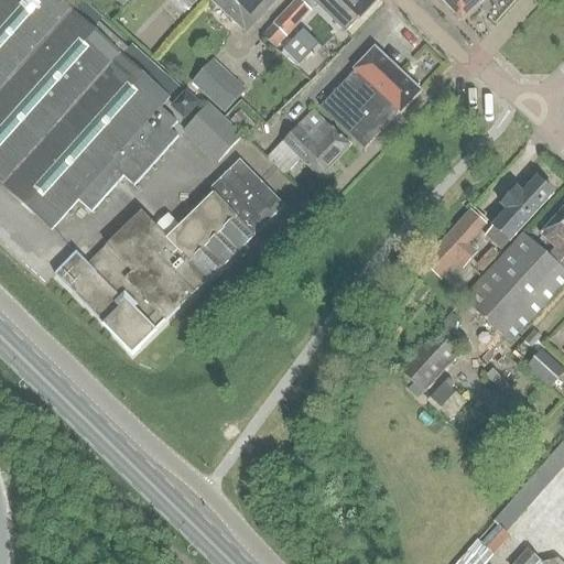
[(0,0),(0,183),(52,229),(78,198),(91,210),(123,175),(134,184),(177,136),(172,130),(177,122),(161,108),(170,98),(121,56),(128,49),(98,22),(93,29),(60,0),(0,0)]
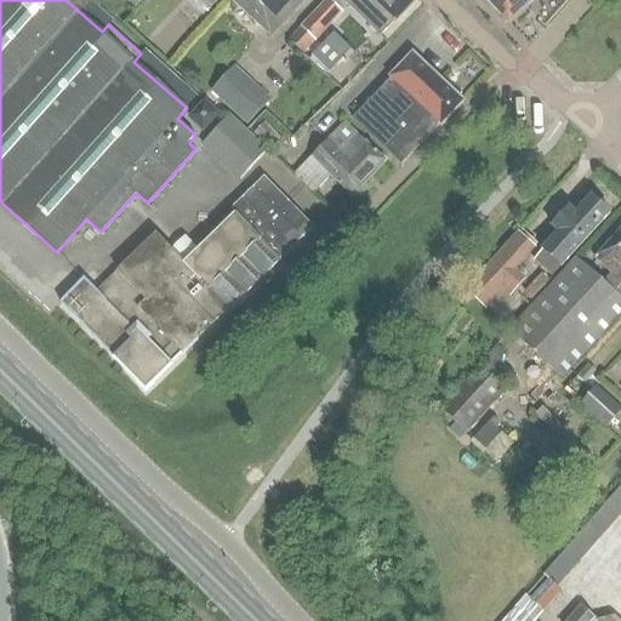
[(303,0),(233,0),(271,35),(303,0)]
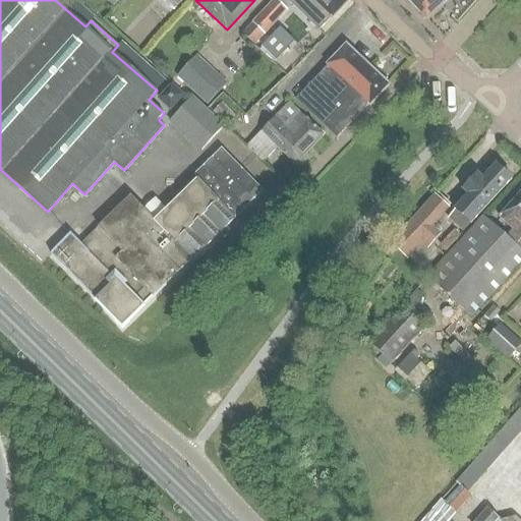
[(275,0),(252,23),(242,34),(253,45),(287,11),(275,0)]
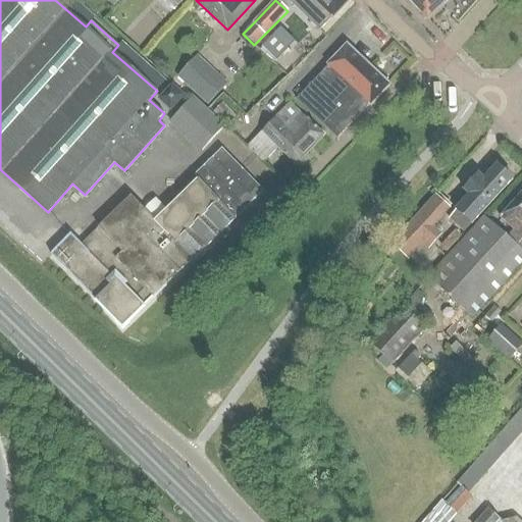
[(289,0),(318,31),(330,18),(330,19),(350,0),(289,0)]
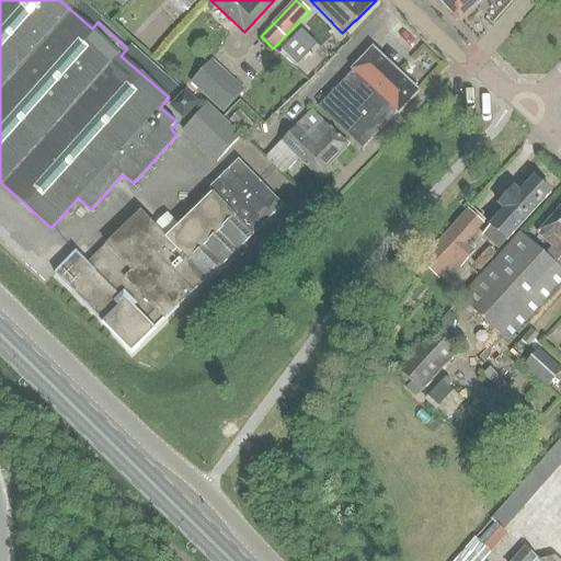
[(438,0),(459,21),(480,0),(438,0)]
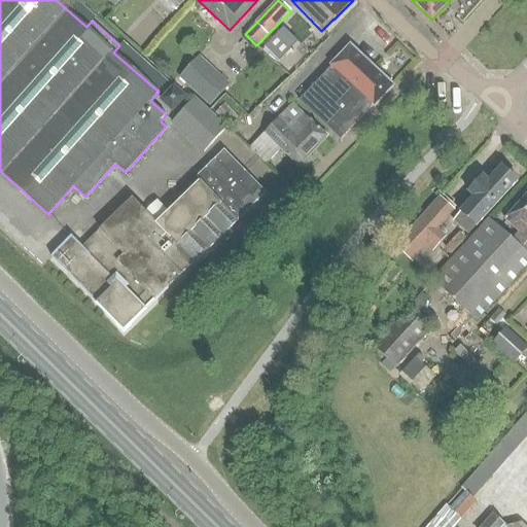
[(264,47),(278,62),(289,49),(276,35),(264,47)]
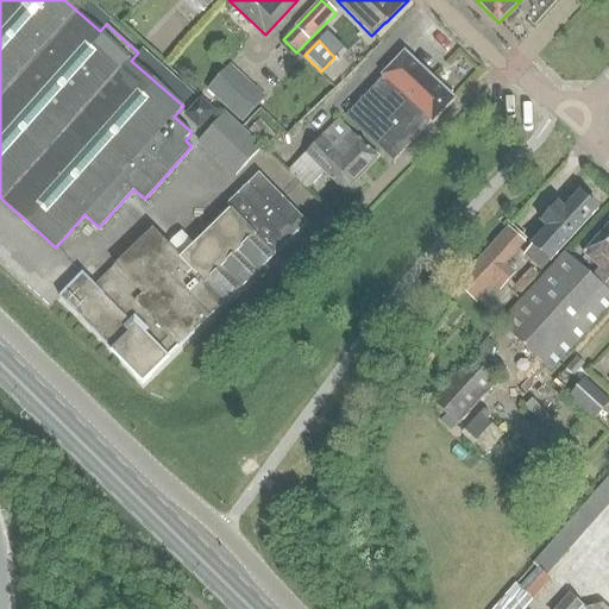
[(384,79),(347,118),(394,162),(432,121),(433,124),(454,101),(406,54),(383,77),(384,79)]
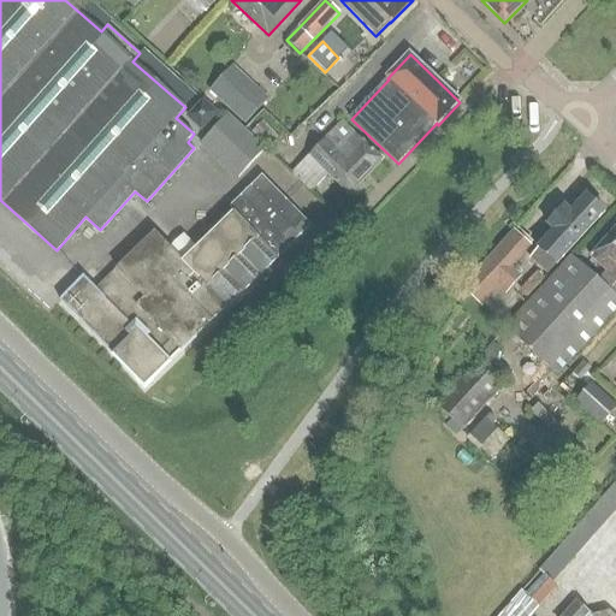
[(246,125),(270,99),(232,65),(208,92),(246,125)]
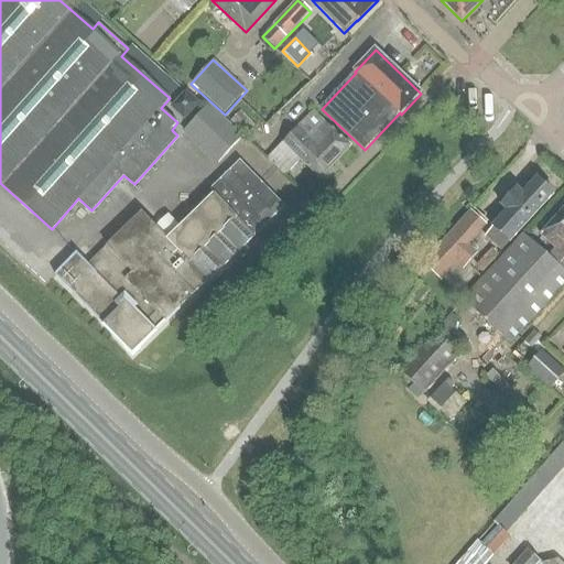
[(186,115),(199,101),(188,90),(175,105),(186,115)]
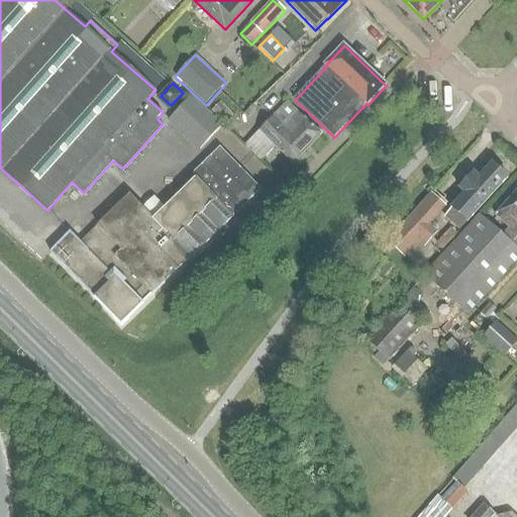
[(223,124),(193,95),(170,119),(200,147),(223,124)]
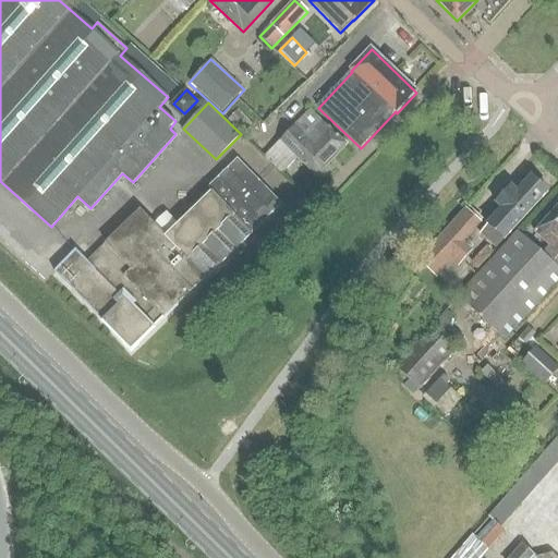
[(317,176),(347,145),(310,110),(280,141),(317,176)]
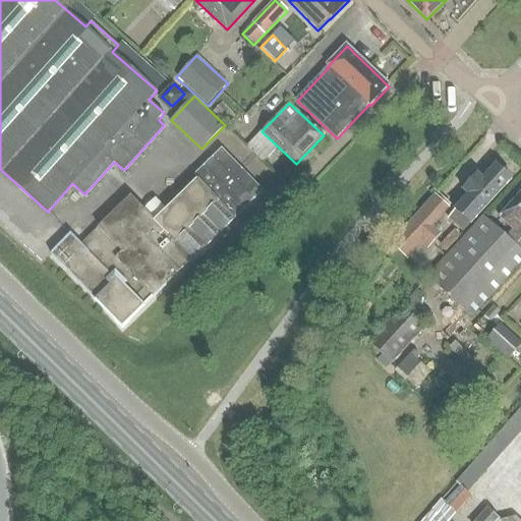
[(80,243),(71,234),(52,253),(110,311),(125,326),(140,310),(235,218),(266,189),(223,151),(195,175),(198,179),(153,219),(130,196),(80,243)]
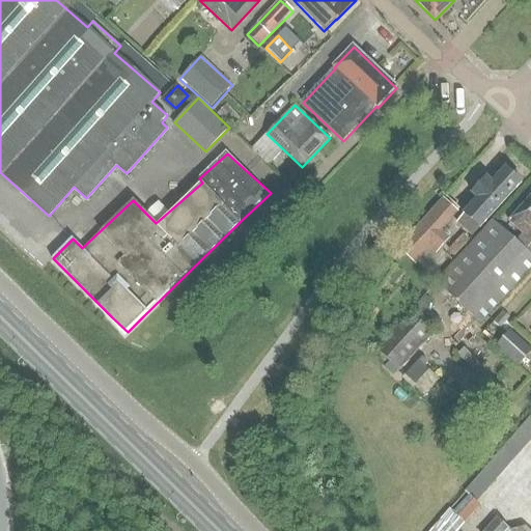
[(493,184),(488,178),(473,195),(478,200),(456,223),(471,236),(522,184),(506,169),(493,184)]
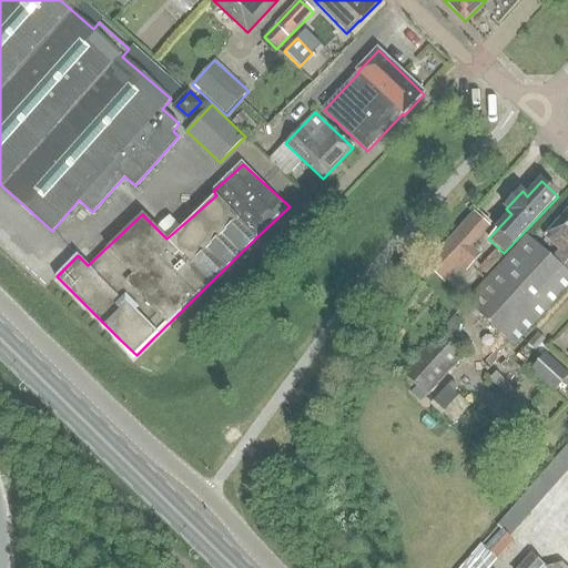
[(567,285),(567,211),(544,237),(559,251),(551,259),(528,237),(468,303),(513,345),(567,285)]
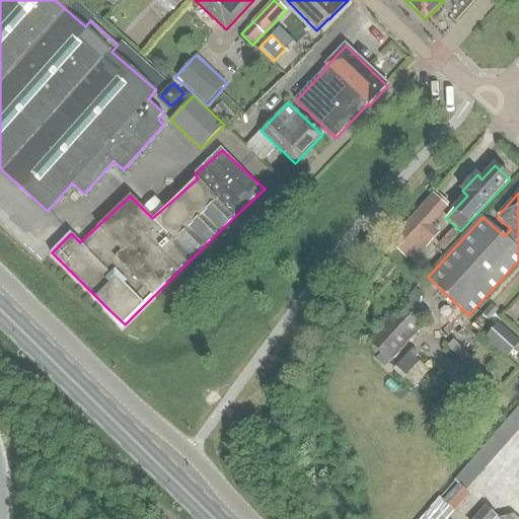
[(450,211),(432,195),(387,241),(406,260),(421,244),(426,249),(439,235),(433,229),(450,211)]
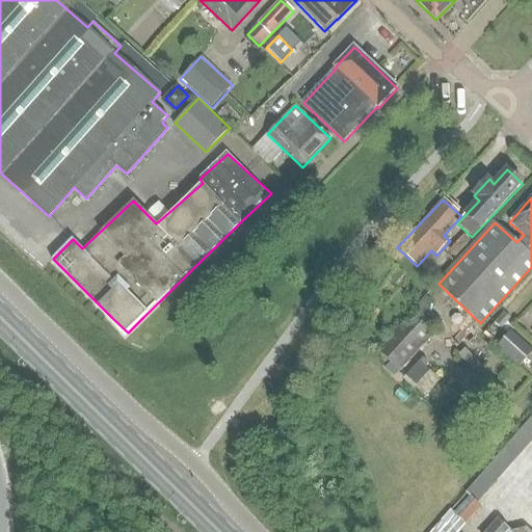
[(435,335),(417,317),(413,315),(409,317),(378,351),(400,372),(435,335)]
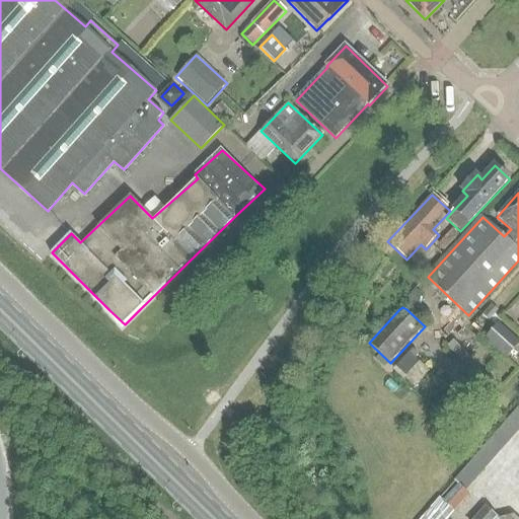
[(486,339),(507,358),(518,345),(518,344),(499,324),(486,339)]
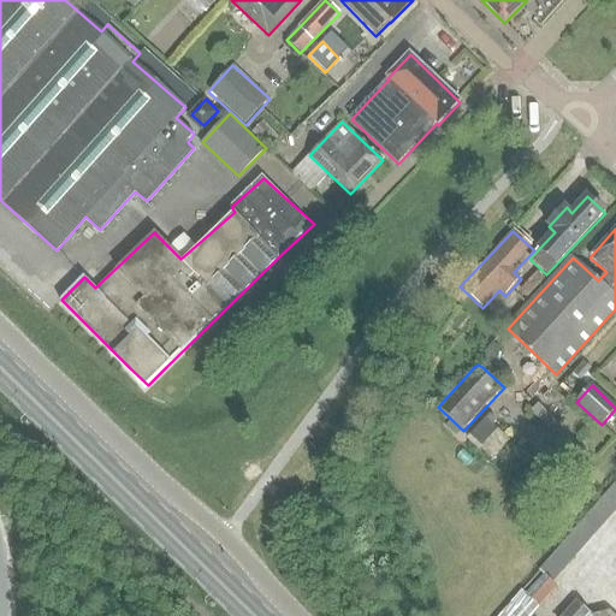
[(496,414),(474,438),(485,448),(507,425),(496,414)]
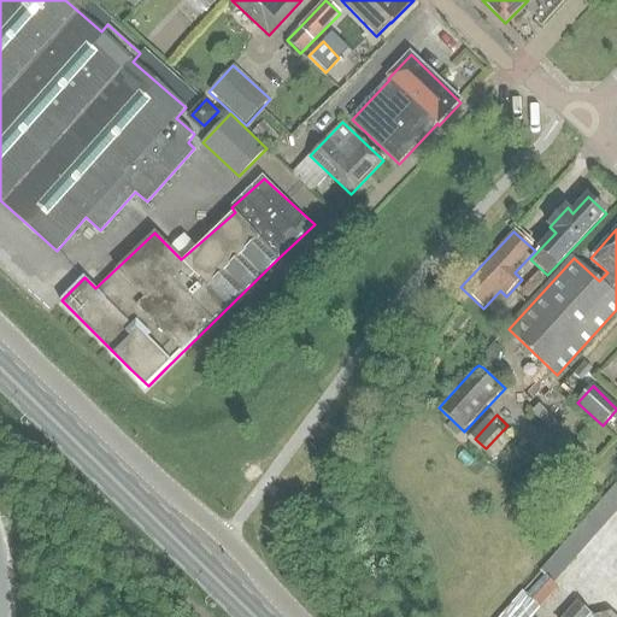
[(554,585),(546,576),(527,597),(539,607),(558,587),(554,585)]
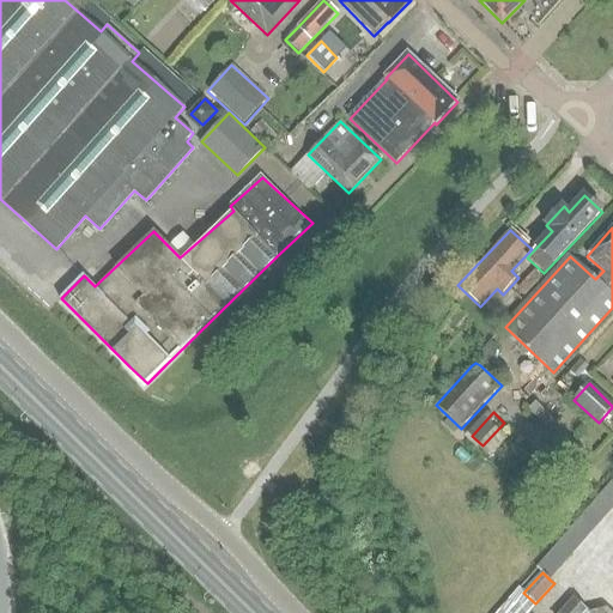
[(586,612),(575,601),(563,612),(586,612)]
